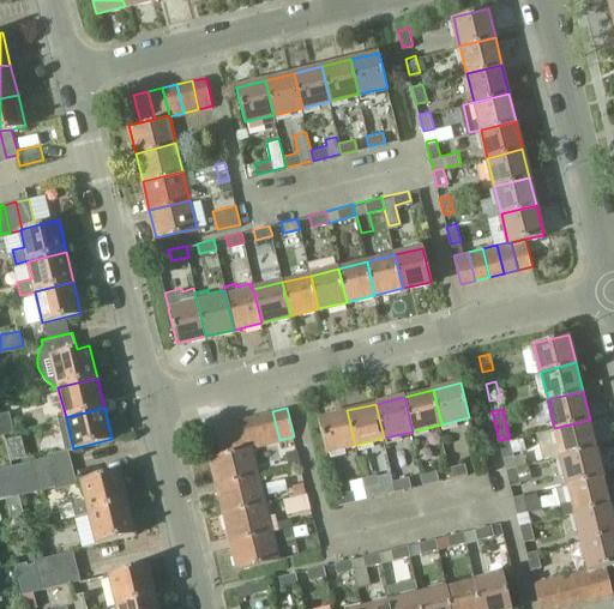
[(10,410),(0,412),(0,416),(4,432),(13,429),(10,410)]
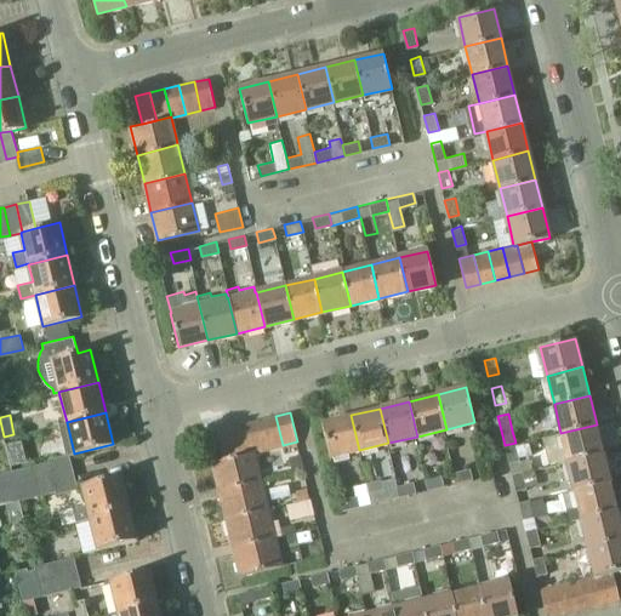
[(359,450),(351,415),(322,422),(330,457),(359,450)]
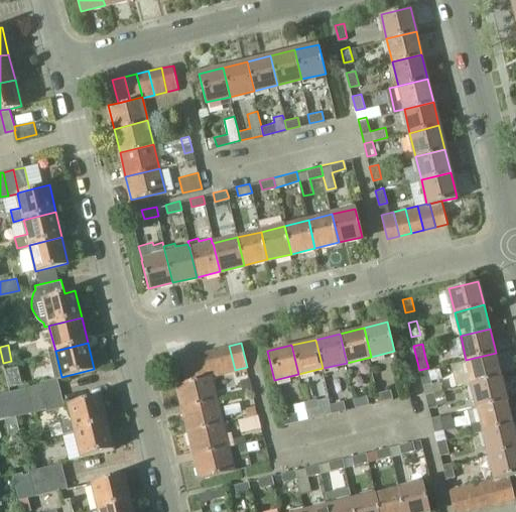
[(217,349),(223,373),(235,370),(229,346),(217,349)]
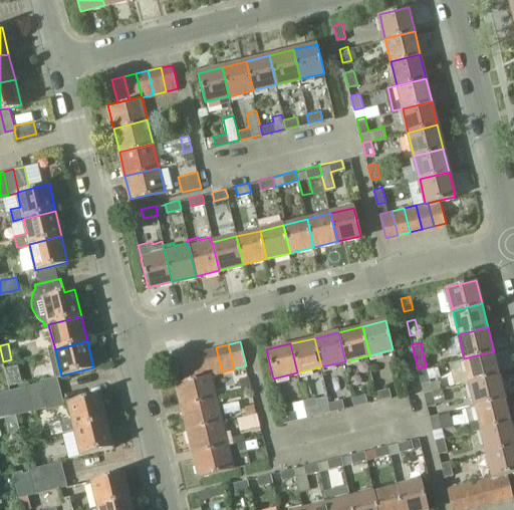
[(204,350),(210,372),(210,373),(222,371),(216,347),(204,350)]
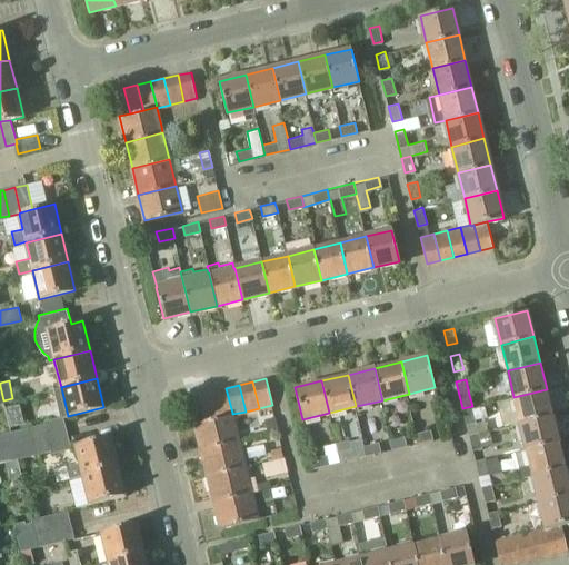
[(219,416),(232,413),(226,388),(213,392),(219,416)]
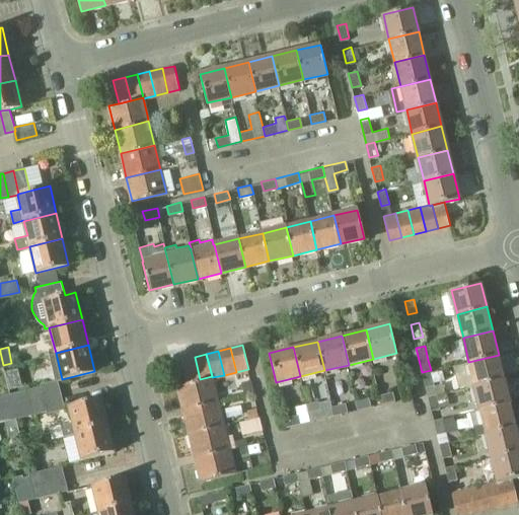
[(474,385),(504,378),(499,355),(468,362),(474,385)]
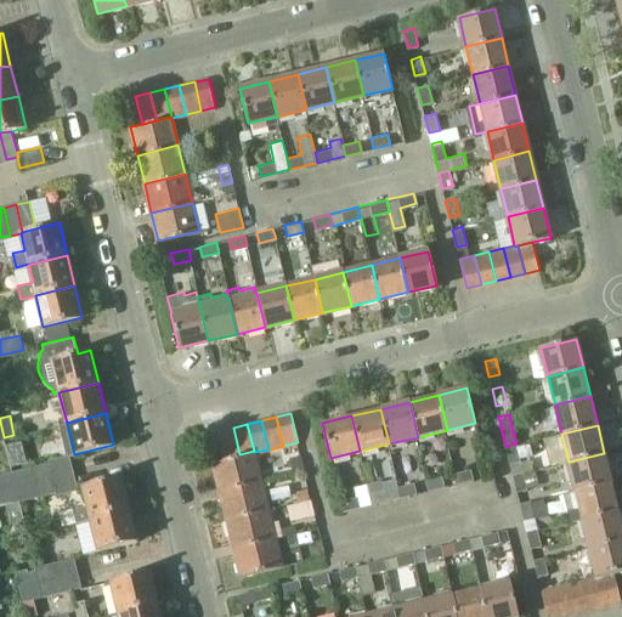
[(218,431),(224,458),(239,454),(233,428),(218,431)]
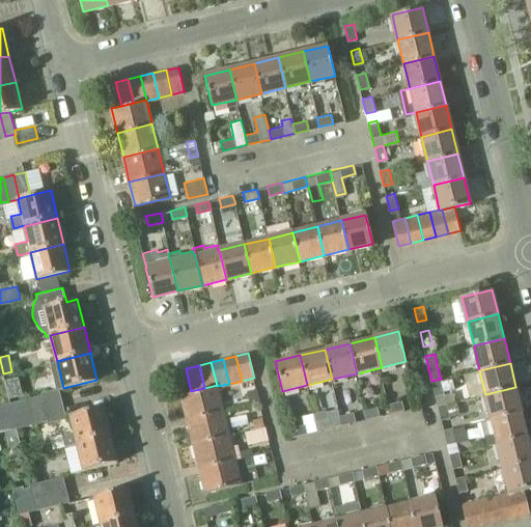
[(431,381),(435,394),(438,405),(446,403),(457,399),(454,390),(444,392),(441,379),(431,381)]
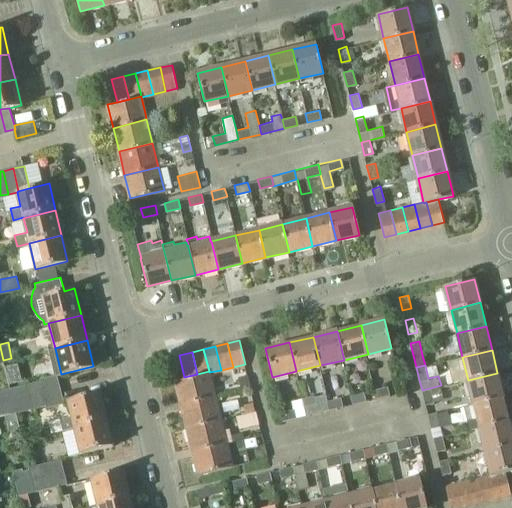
[(209,371),(197,374),(184,377),(175,379),(181,403),(216,394),(216,395),(224,393),(222,388),(213,390),(209,372),(209,371)]
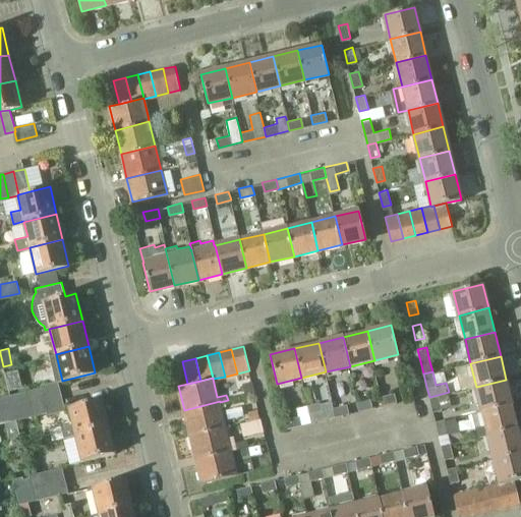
[(242,382),(245,395),(254,393),(251,380),(242,382)]
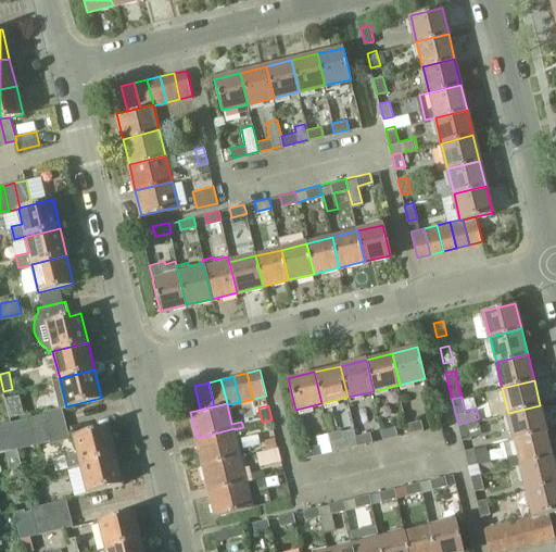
[(546,431),(540,405),(508,413),(515,439),(546,431)]
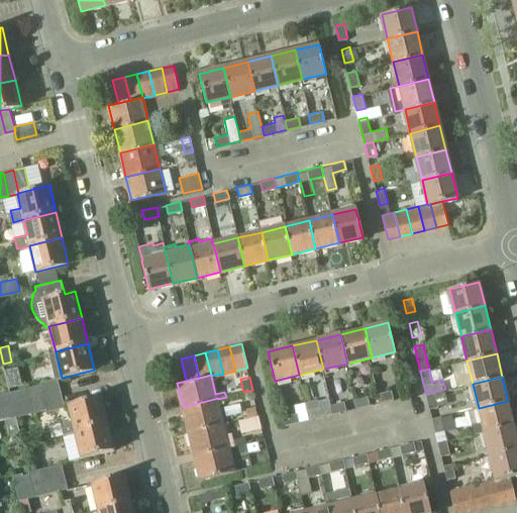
[(13,403),(44,396),(41,385),(10,392),(13,403)]
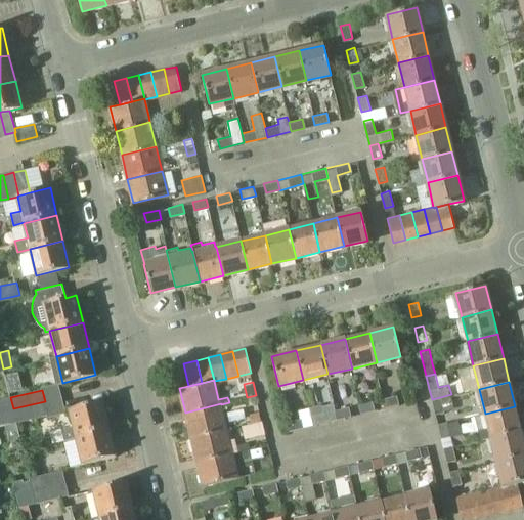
[(384,406),(397,403),(395,394),(382,397),(384,406)]
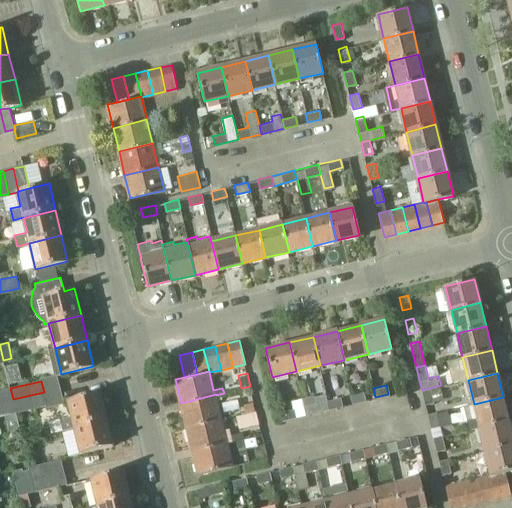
[(0,390),(0,402),(13,399),(10,388),(0,390)]
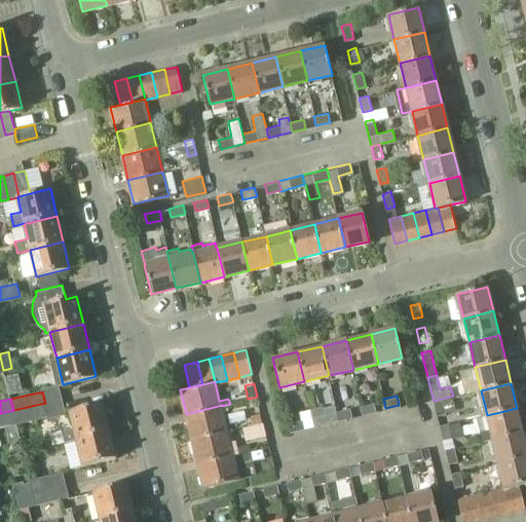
[(446,412),(442,399),(434,401),(437,414),(446,412)]
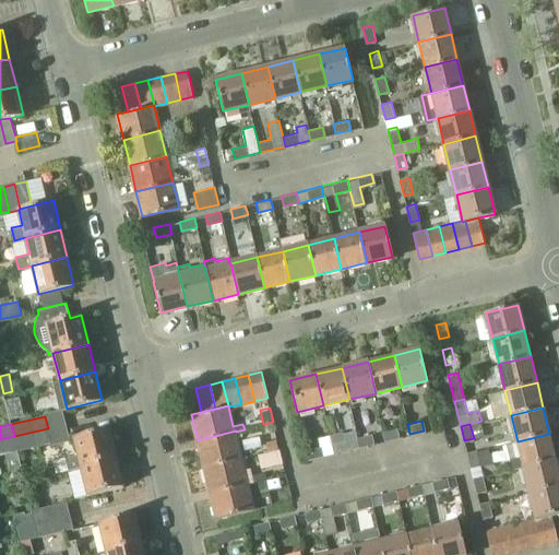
[(384,440),(399,437),(396,427),(382,430),(384,440)]
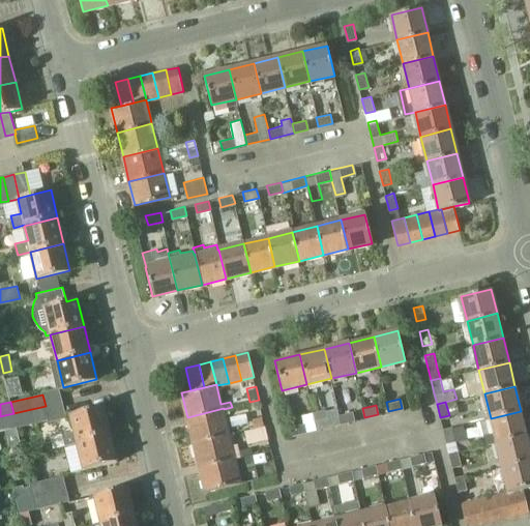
[(46,406),(13,413),(17,426),(48,418),(46,406)]
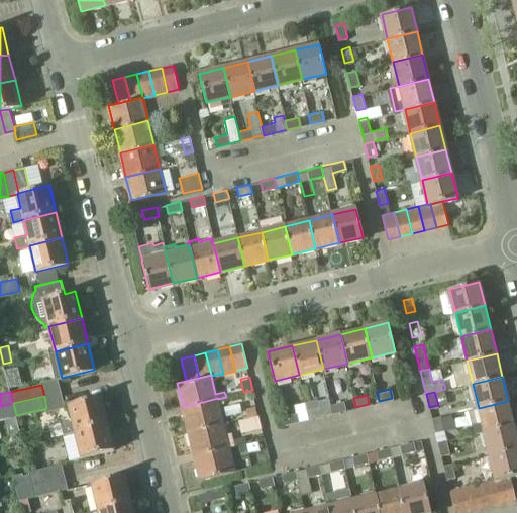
[(65,433),(75,431),(107,423),(101,397),(68,405),(72,419),(62,421),(65,433)]
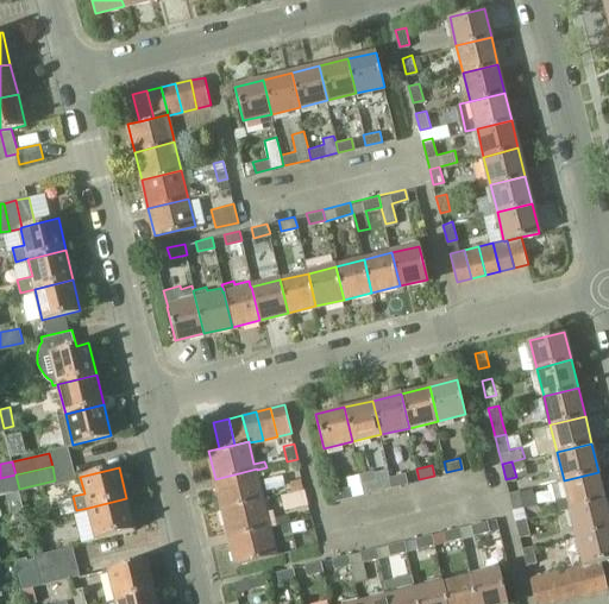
[(363,494),(391,486),(389,476),(387,467),(375,470),(377,479),(360,483),(363,494)]
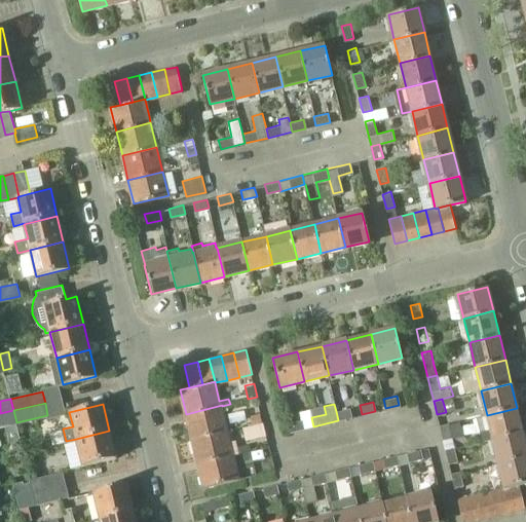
[(228,430),(222,406),(222,405),(186,414),(192,439),(228,430)]
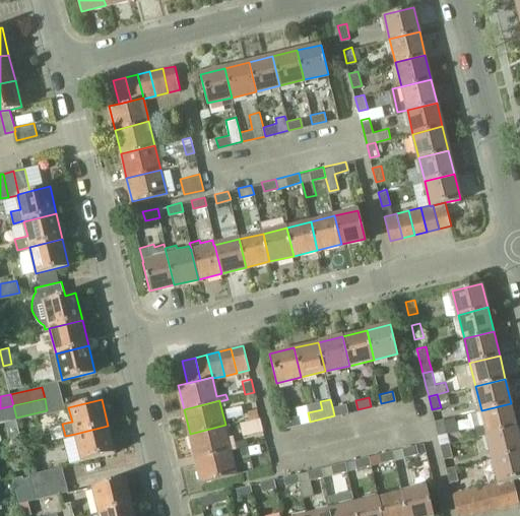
[(332,406),(334,415),(347,412),(345,403),(332,406)]
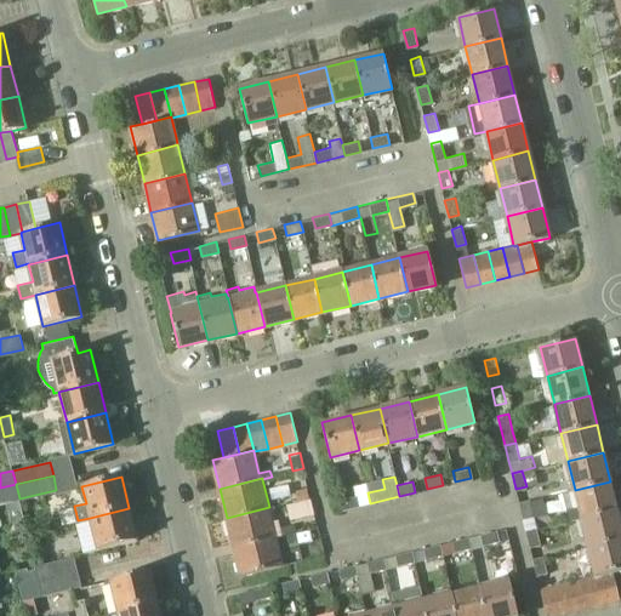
[(582,518),(617,509),(610,482),(575,490),(575,489),(565,491),(571,519),(582,517),(582,518)]
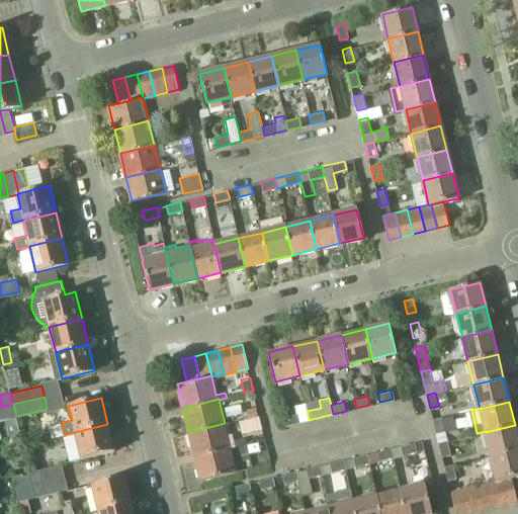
[(0,419),(16,416),(13,404),(0,407),(0,419)]
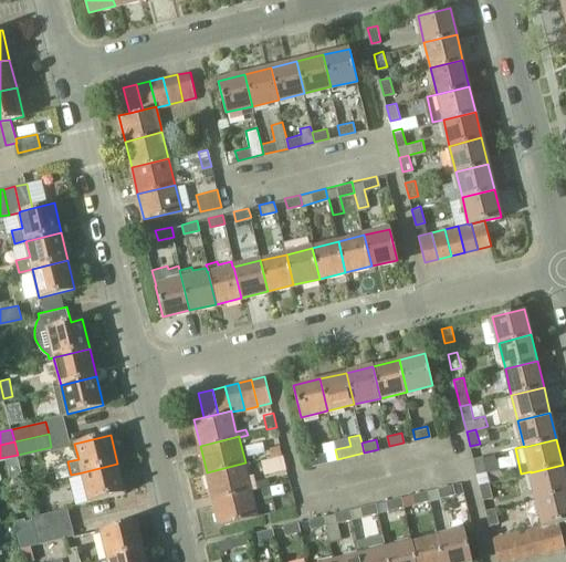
[(270,446),(272,456),(273,456),(274,456),(281,454),(279,444),(270,446)]
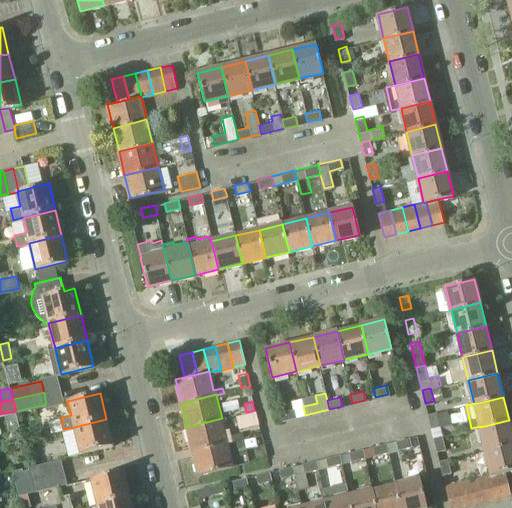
[(283,420),(295,417),(293,408),(280,412),(283,420)]
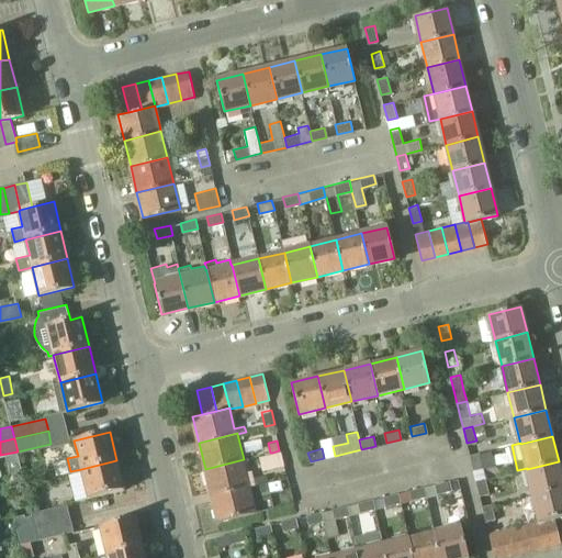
[(469,454),(473,469),(482,467),(479,452),(469,454)]
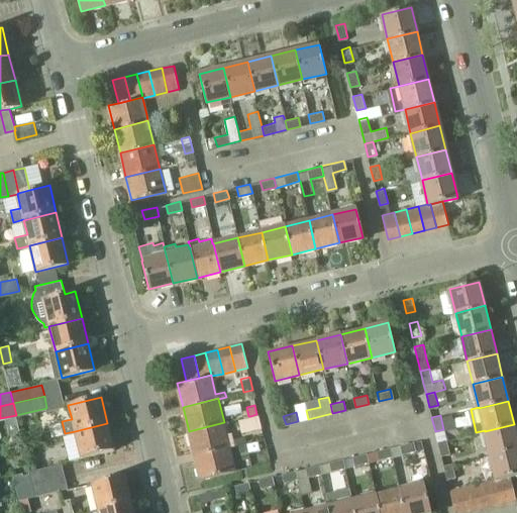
[(224,422),(189,431),(194,454),(228,446),(228,445),(244,442),(246,441),(244,435),(233,437),(232,431),(226,432),(224,422)]
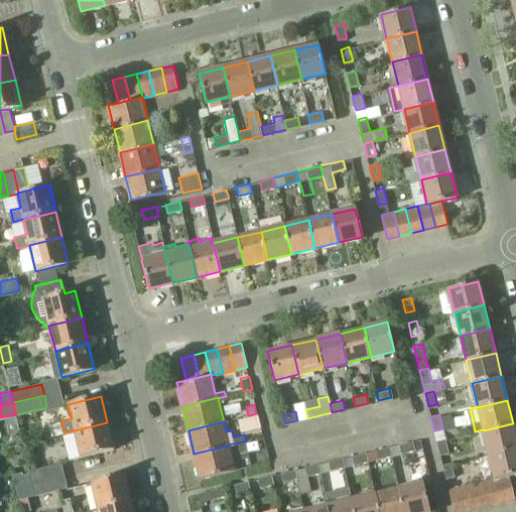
[(75,430),(81,456),(113,449),(107,422),(75,430)]
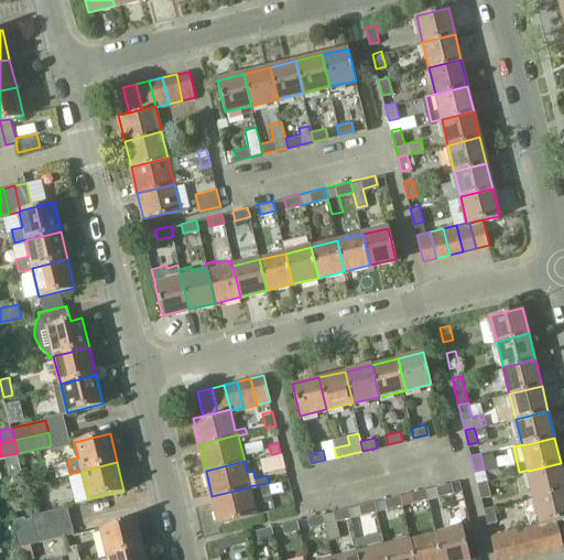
[(535,497),(563,490),(563,476),(561,463),(529,471),(535,497)]
